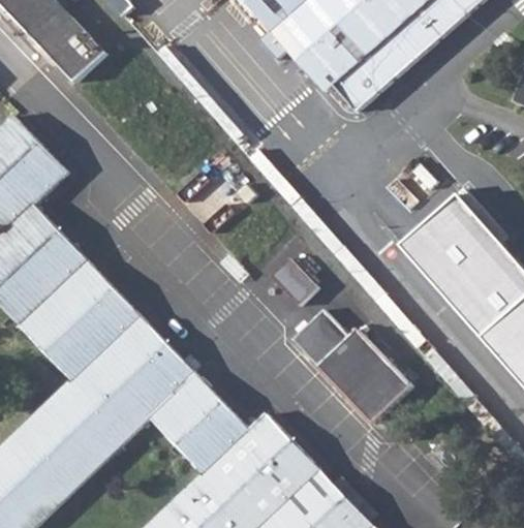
[(0,4),(72,82),(102,52),(54,0),(0,0),(0,4)]
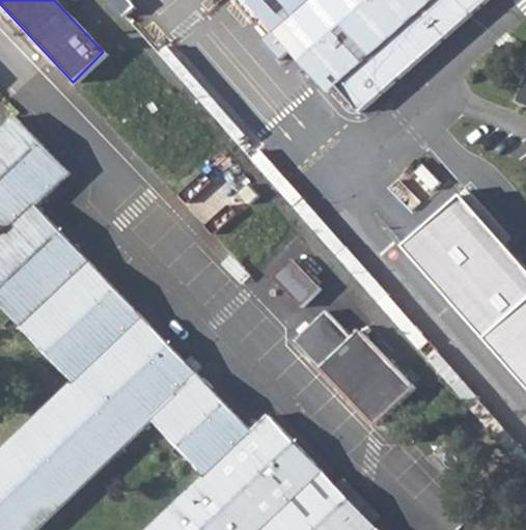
[(108,0),(122,17),(131,7),(125,0),(108,0)]
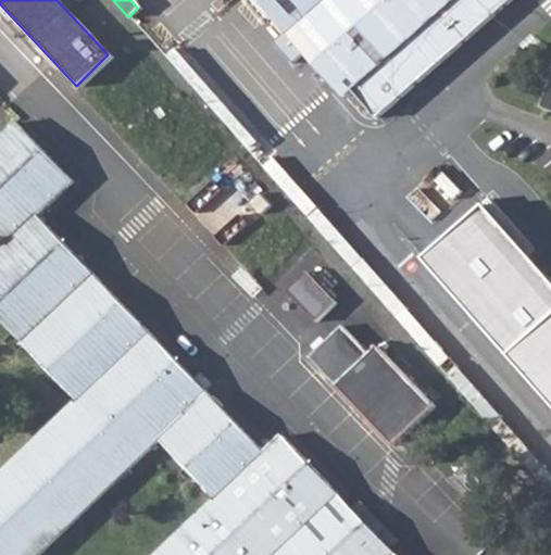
[(253,0),(340,98),(348,90),(373,118),(506,0),(253,0)]
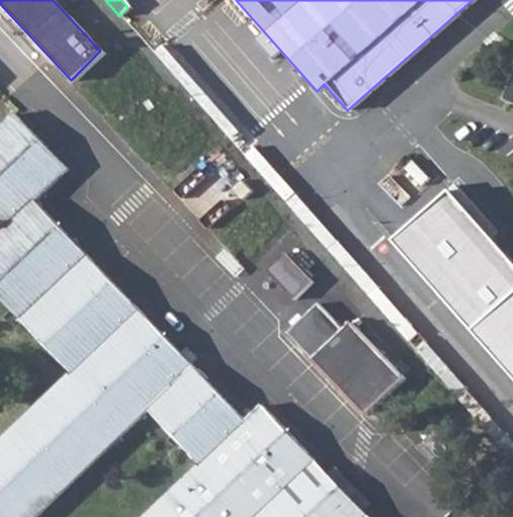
[(0,516),(365,516),(259,405),(243,419),(33,199),(66,169),(10,111),(0,121),(0,516)]
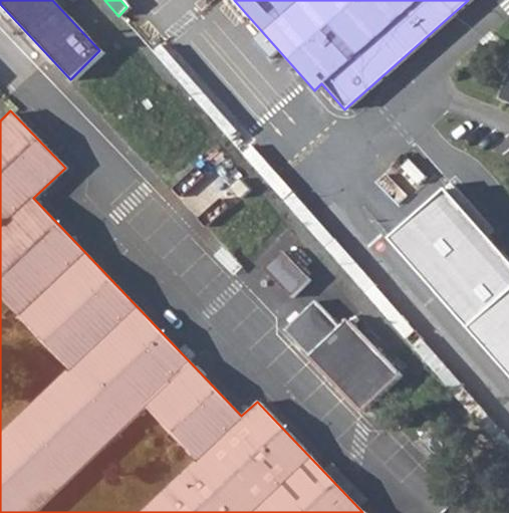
[(508,259),(447,191),(388,242),(508,377),(508,259)]
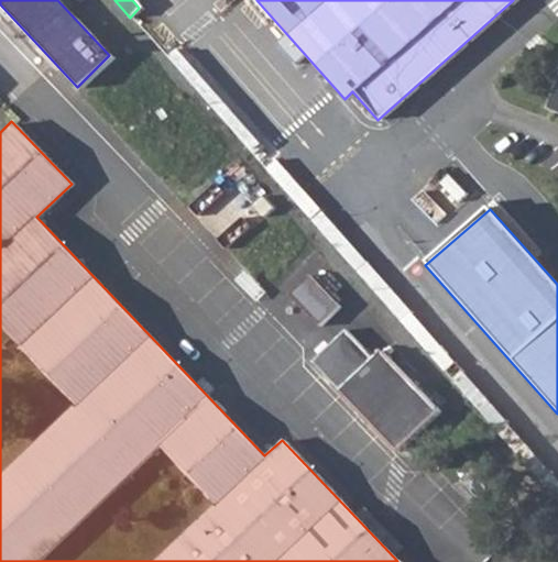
[(283,252),(259,274),(269,284),(293,261),(283,252)]
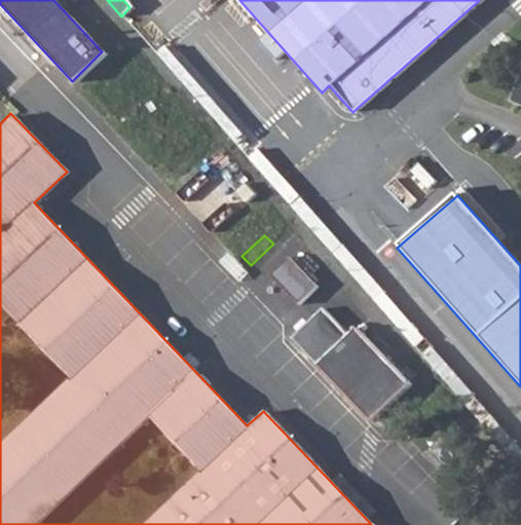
[(327,273),(300,241),(267,273),(296,303),(327,273)]
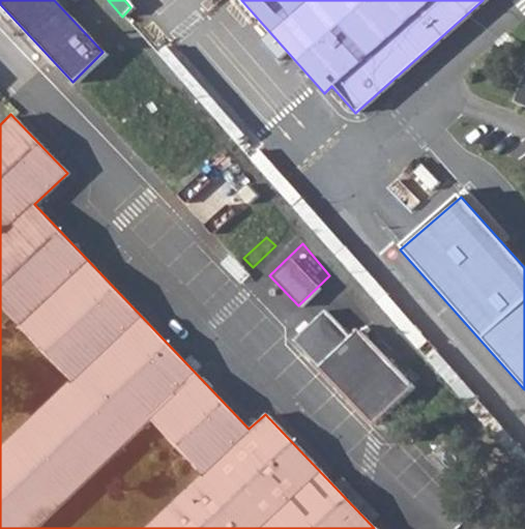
[(291,340),(357,408),(373,424),(410,387),(398,374),(355,330),(348,336),(321,310),(291,340)]
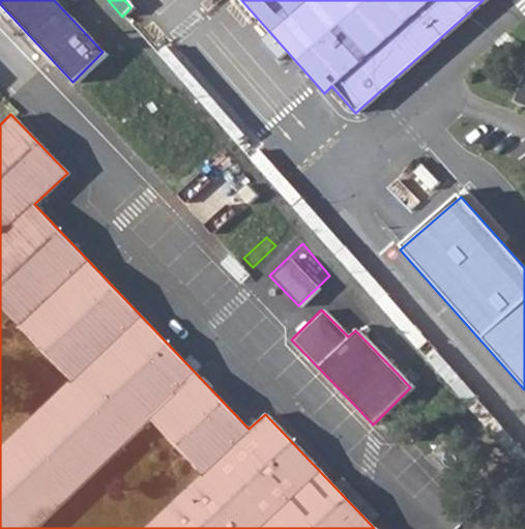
[(412,424),(405,431),(413,440),(420,433),(412,424)]
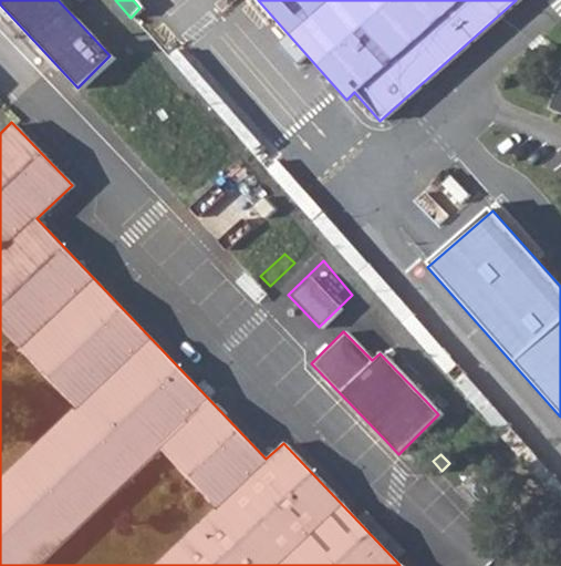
All buildings are outlined.
